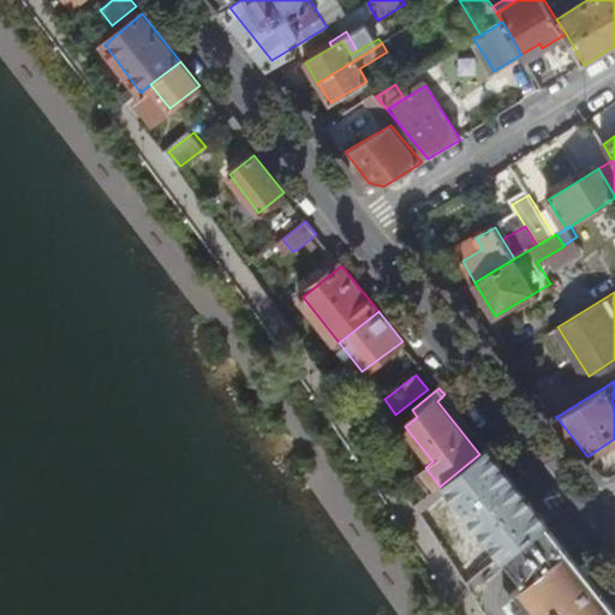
[(440,487),(416,505),(430,526),(461,502),(489,539),(457,565),(470,585),(507,555),(547,523),(487,448),(479,454),(440,487)]
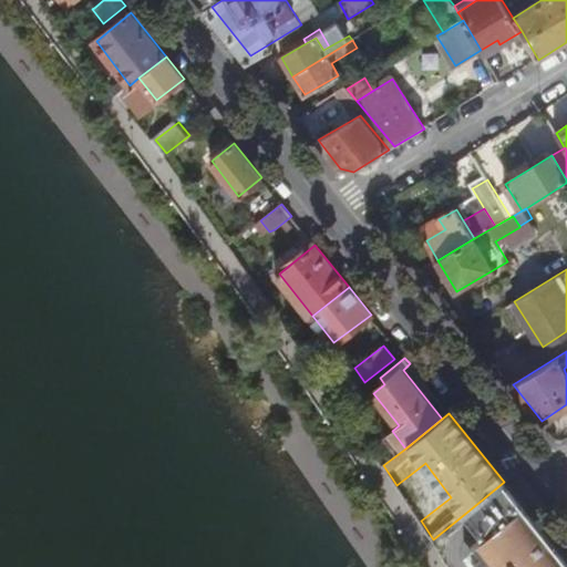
[(504,482),(467,512),(487,537),(519,512),(547,546),(553,543),(524,507),(504,482)]
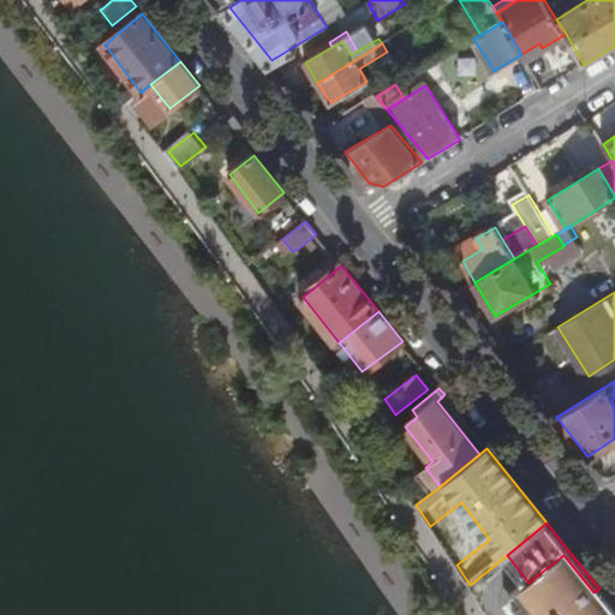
[(563,555),(529,583),(509,598),(521,614),(566,614),(593,592),(563,555)]
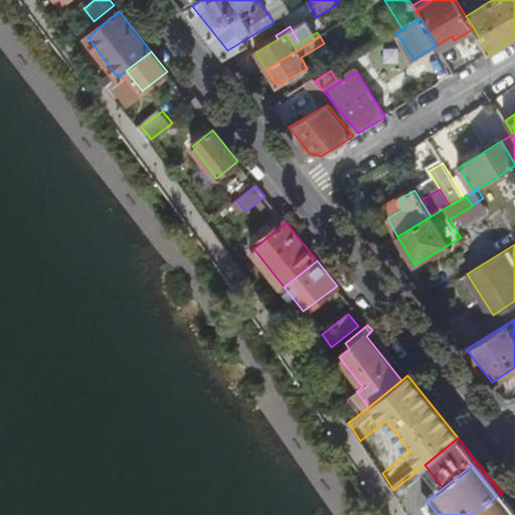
[(497,496),(511,514),(514,514),(514,509),(502,493),(497,496)]
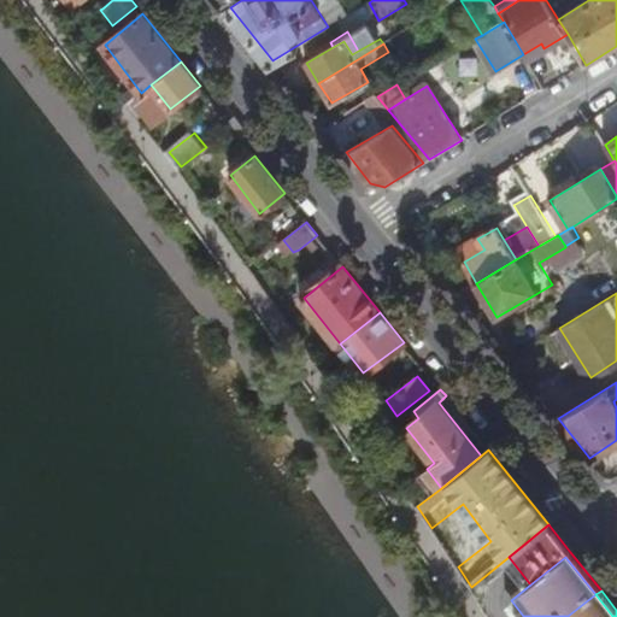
[(612,616),(595,594),(568,616),(612,616)]
